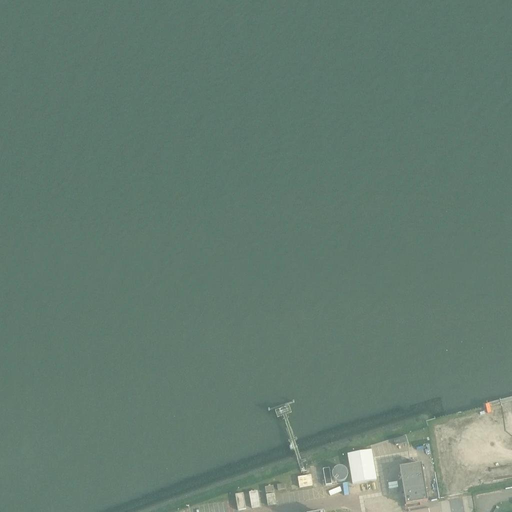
[(371,450),(347,454),(352,484),(376,480),(371,450)]
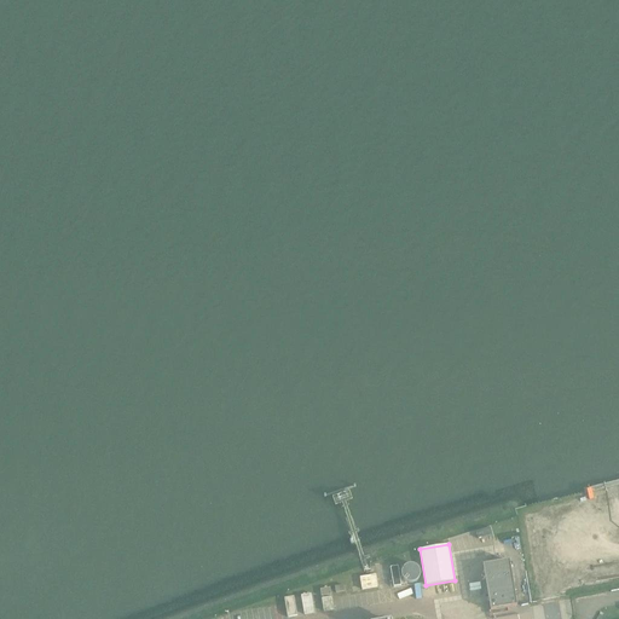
[(516,602),(509,563),(509,562),(482,567),(490,612),(491,612),(516,607),(516,602)]
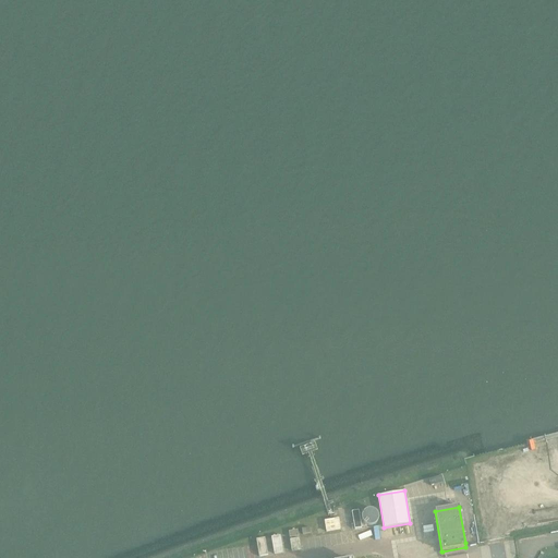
[(362,529),(359,511),(352,512),(354,530),(362,529)]
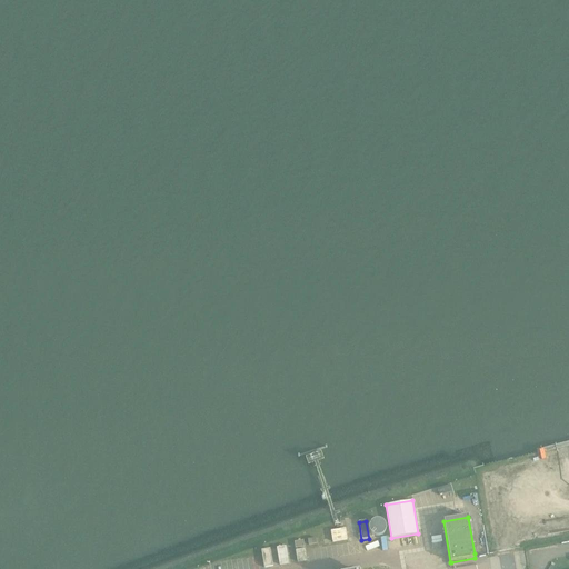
[(346,528),(331,531),(332,542),(348,540),(346,528)]
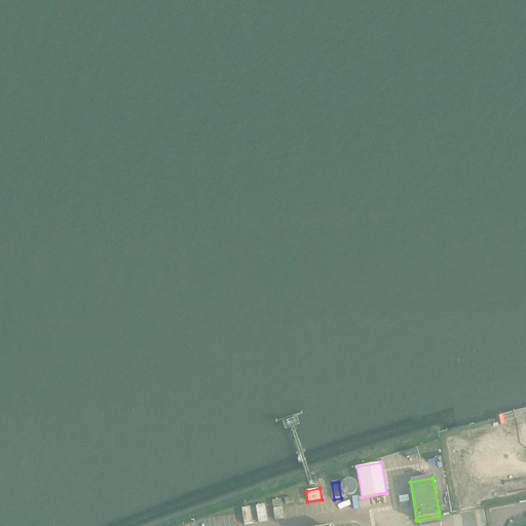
[(267,522),(264,504),(256,506),(258,523),(267,522)]
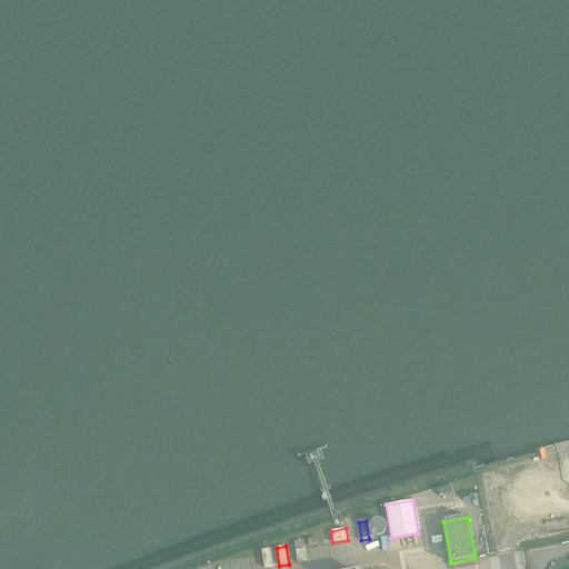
[(270,549),(261,550),(262,556),(265,568),(273,567),(270,549)]
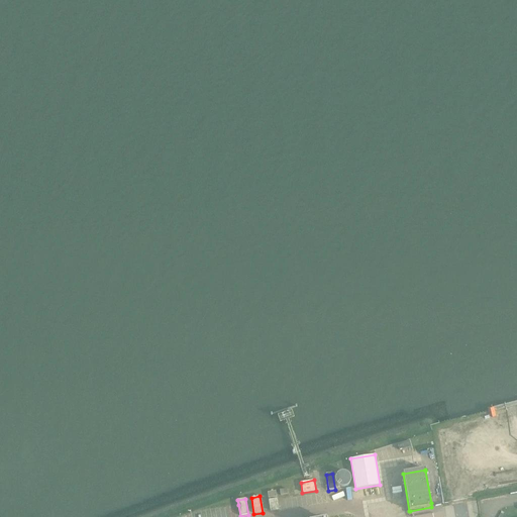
[(279,510),(277,499),(269,500),(271,511),(279,510)]
